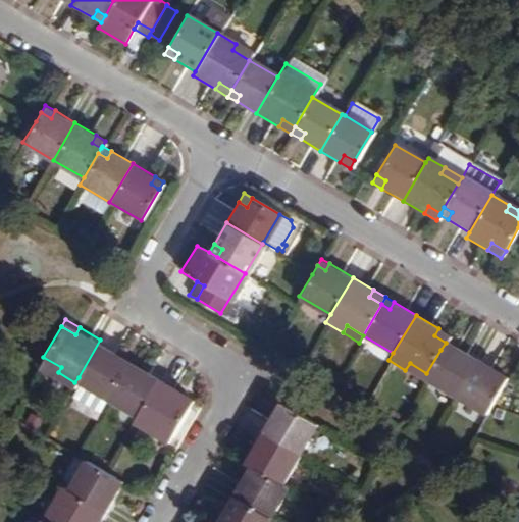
[(434,335),(446,343),(450,335),(438,328),(434,335)]
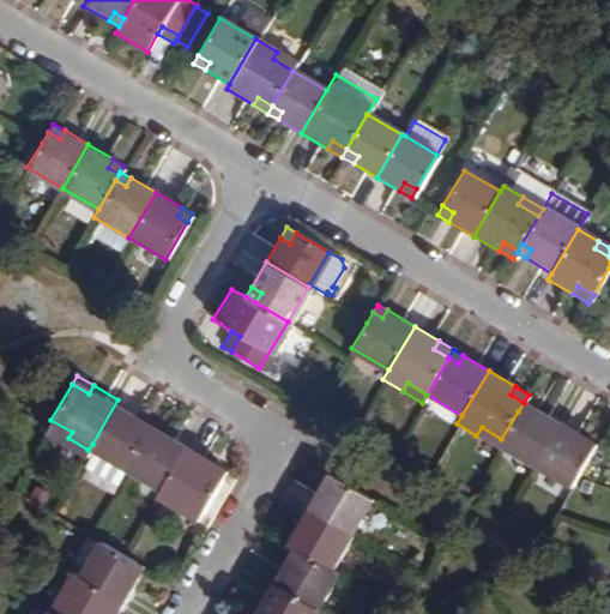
[(92,444),(126,464),(148,428),(139,423),(144,415),(118,399),(92,444)]
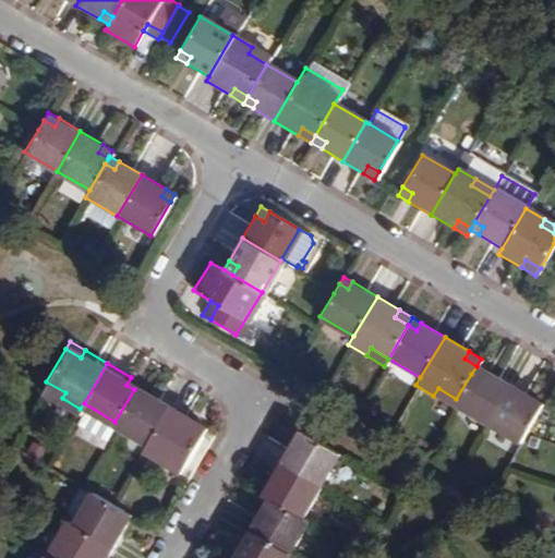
[(485,372),(477,366),(471,374),(481,379),(485,372)]
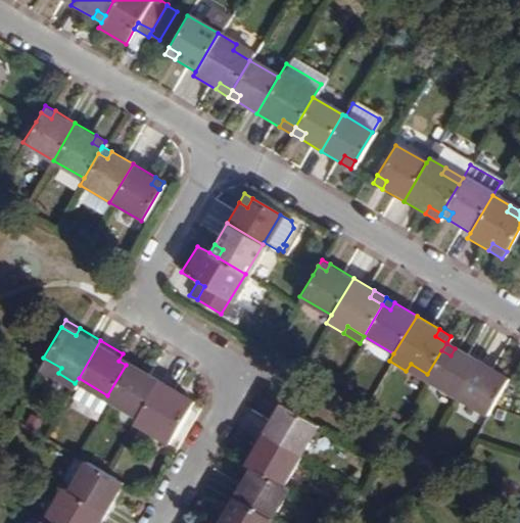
[(451,355),(441,350),(427,374),(423,381),(454,399),(476,361),(455,348),(451,355)]
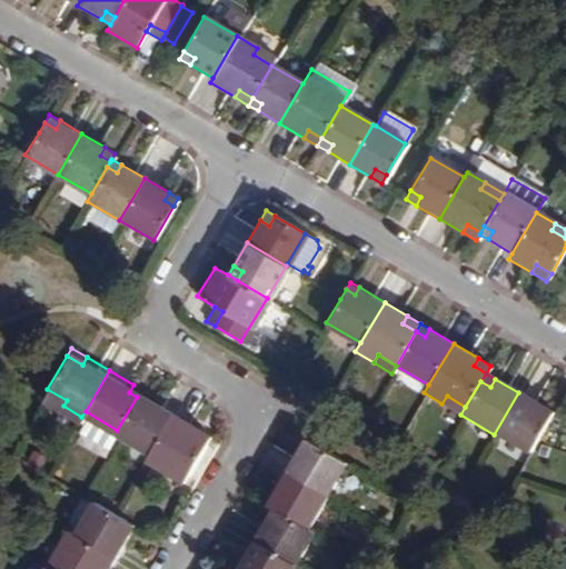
[(137,397),(141,389),(133,385),(129,392),(137,397)]
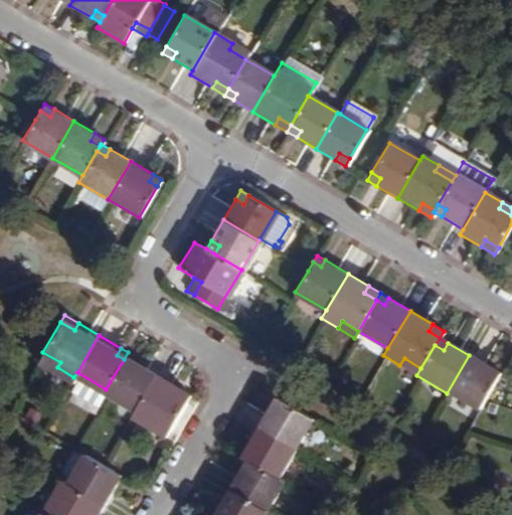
[(39,357),(57,367),(60,362),(42,352),(39,357)]
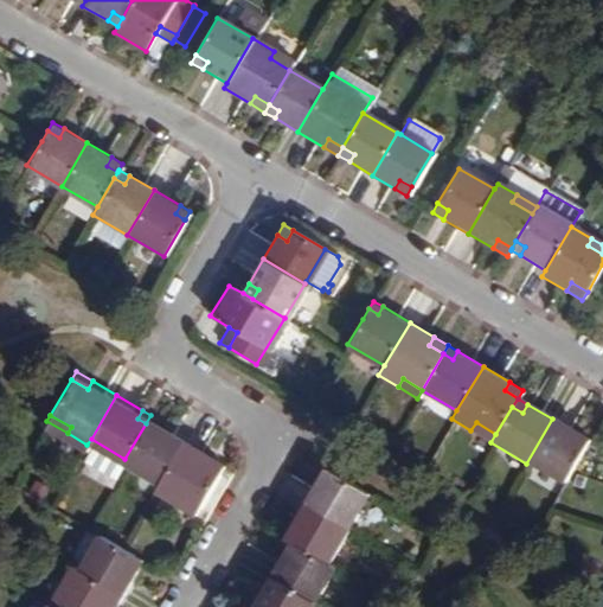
[(161,421),(151,415),(146,423),(156,429),(161,421)]
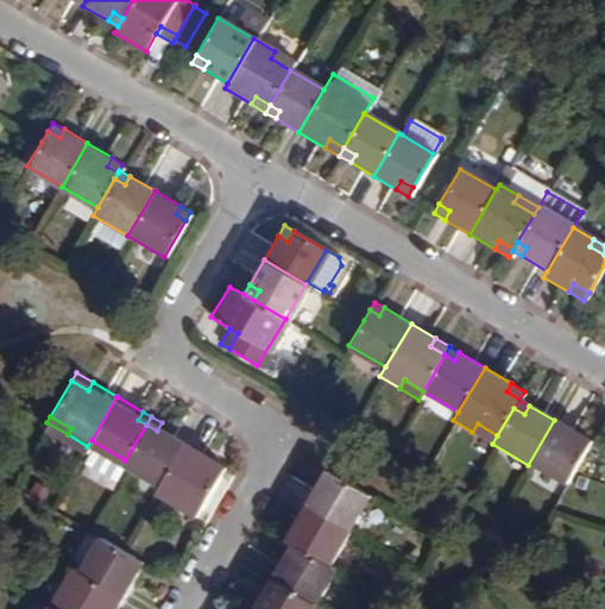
[(554,420),(528,465),(563,487),(585,450),(575,443),(580,435),(554,420)]
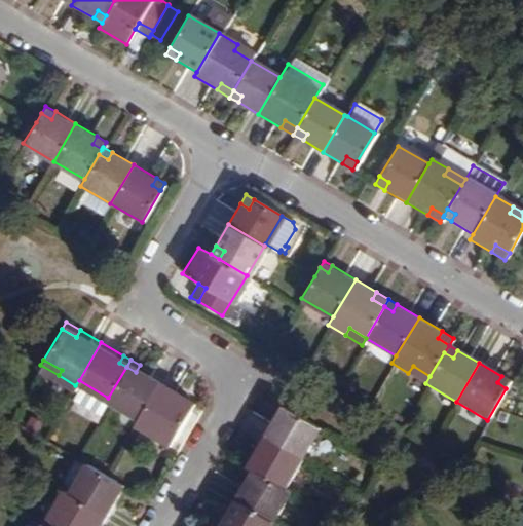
[(140,416),(162,378),(140,365),(136,372),(126,367),(108,398),(140,416)]
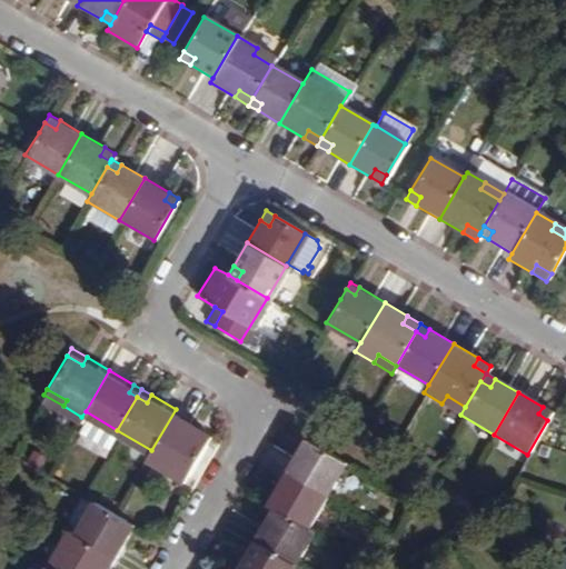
[(460,415),(465,407),(447,396),(442,403),(460,415)]
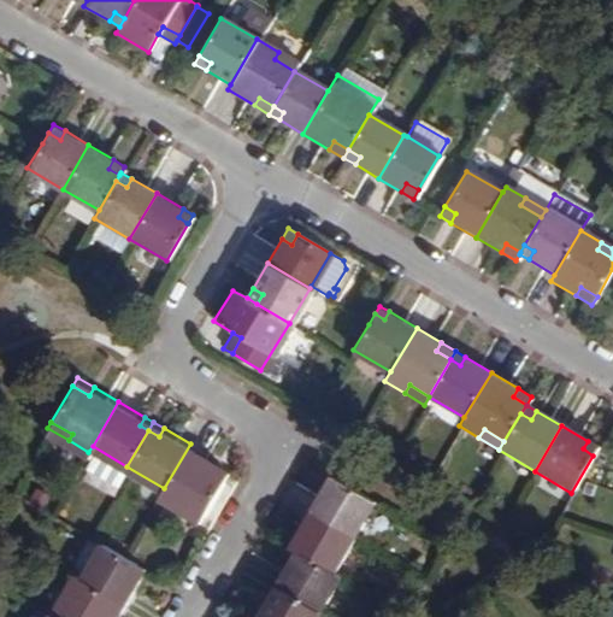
[(597,447),(588,441),(583,448),(593,456),(597,447)]
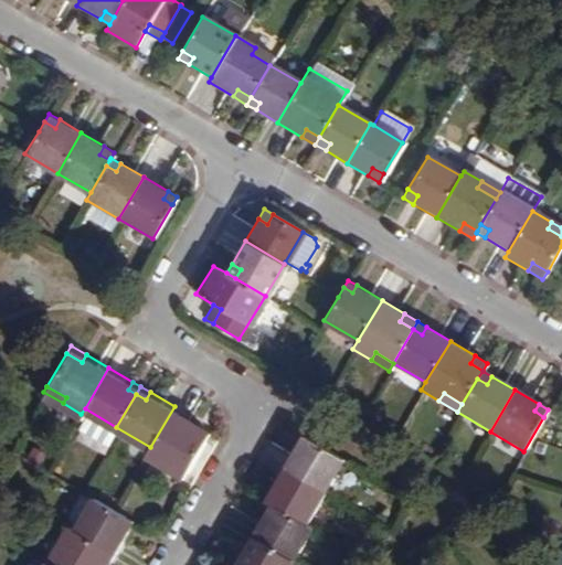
[(175,406),(150,447),(147,452),(166,464),(169,457),(187,468),(207,436),(193,428),(198,420),(175,406)]
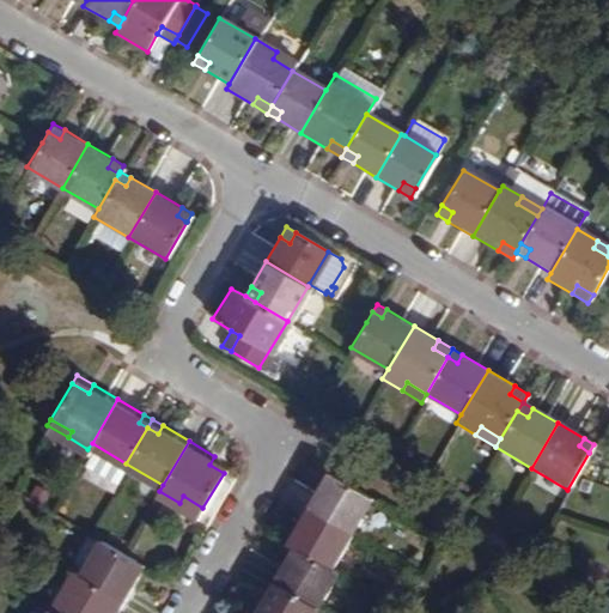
[(126,463),(92,443),(87,449),(84,456),(117,477),(126,463)]
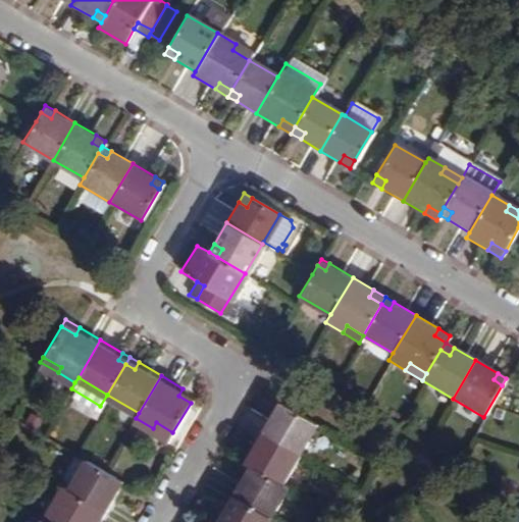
[(195,396),(183,388),(178,396),(191,403),(195,396)]
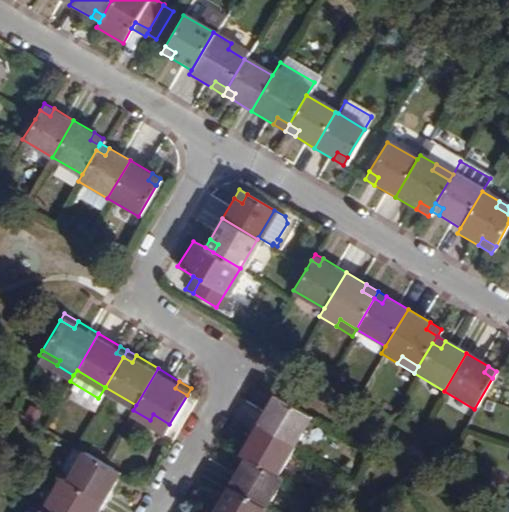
[(277,403),(282,395),(276,391),(271,400),(277,403)]
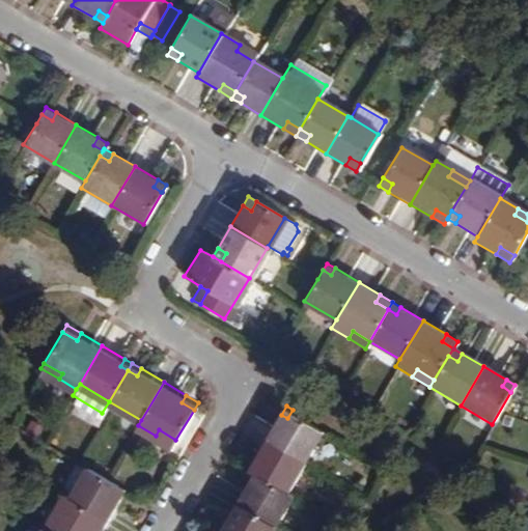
[(268,437),(306,460),(325,429),(293,410),(287,418),(281,415),(268,437)]
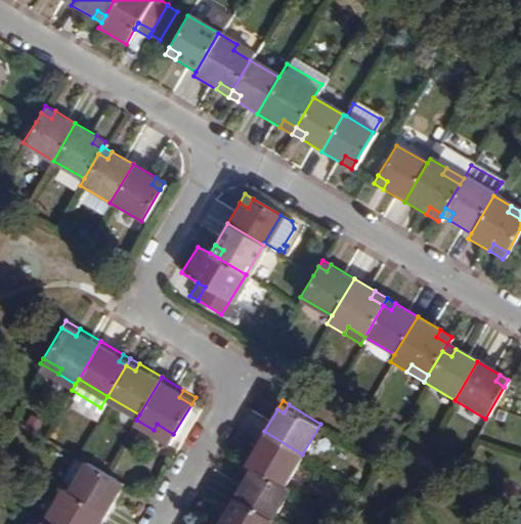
[(157,424),(154,430),(170,440),(173,434),(157,424)]
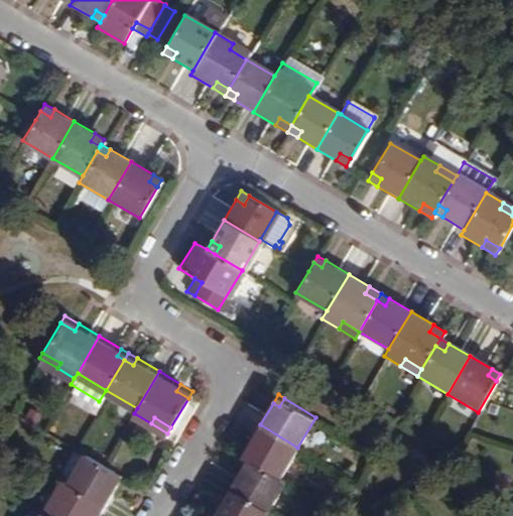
[(279,478),(297,447),(260,424),(248,445),(254,449),(248,459),(256,464),(279,478)]
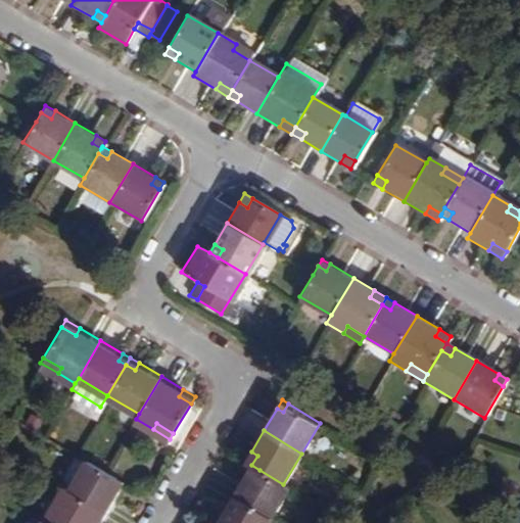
[(245,462),(251,465),(257,456),(251,452),(245,462)]
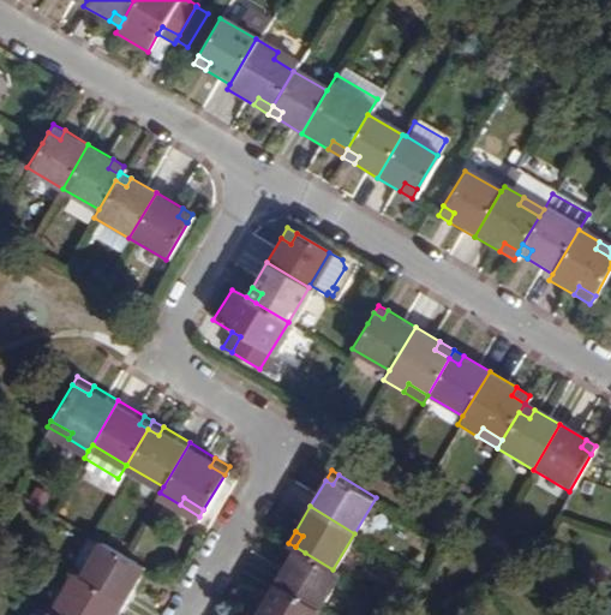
[(101,538),(78,577),(121,602),(138,574),(130,569),(137,560),(124,551),(101,538)]
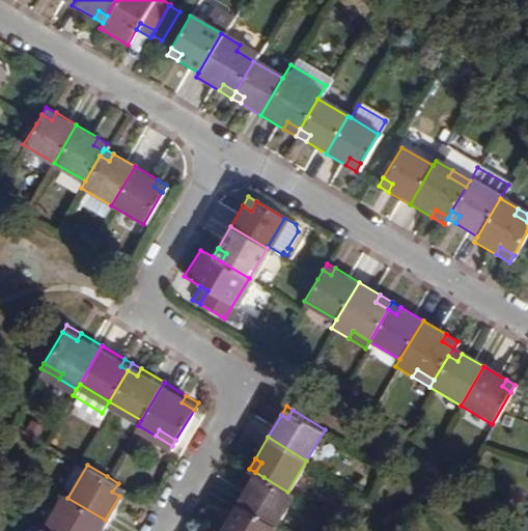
[(264,477),(255,472),(251,479),(259,483),(264,477)]
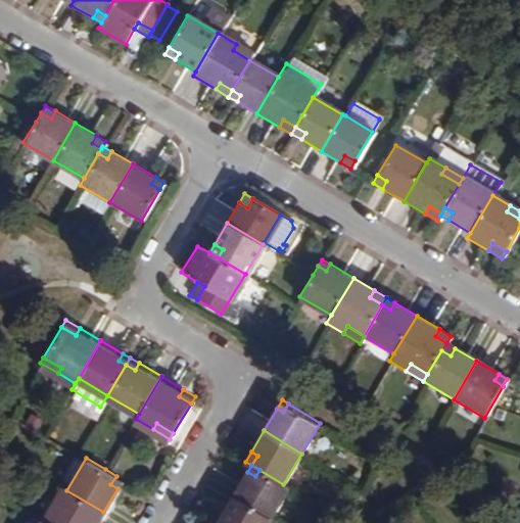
[(234,494),(271,517),(289,487),(283,484),(260,470),(255,476),(247,472),(234,494)]
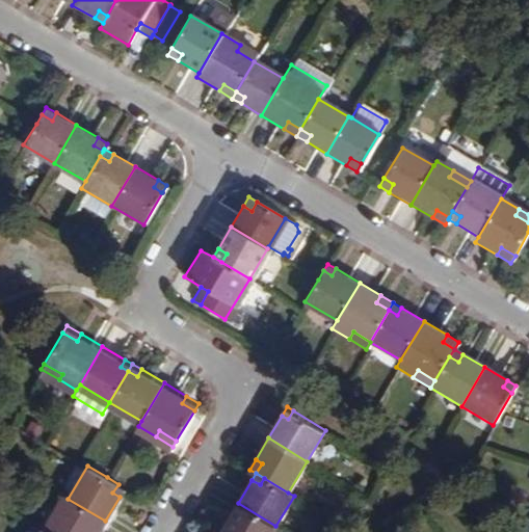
[(125,487),(118,484),(112,493),(120,497),(125,487)]
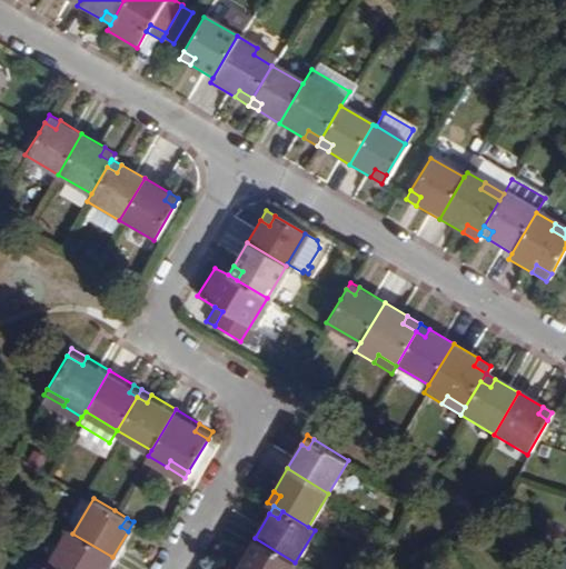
[(51,568),(106,568),(112,557),(72,533),(66,529),(56,548),(62,551),(51,568)]
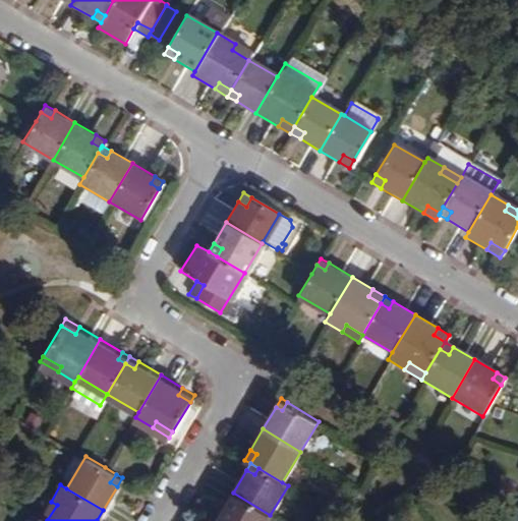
[(266,520),(270,515),(233,493),(220,515),(227,519),(226,520),(266,520)]
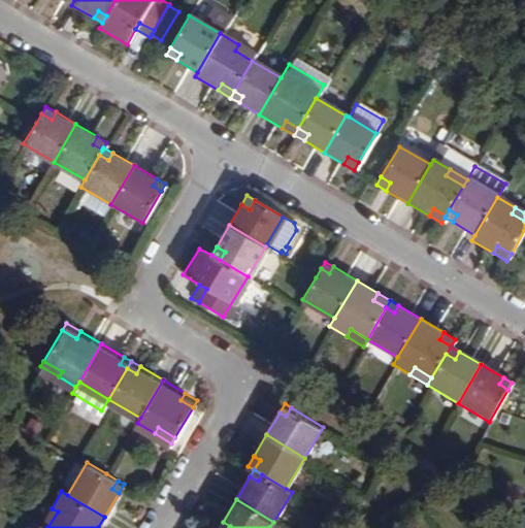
[(47,527),(58,512),(52,508),(41,524),(47,527)]
